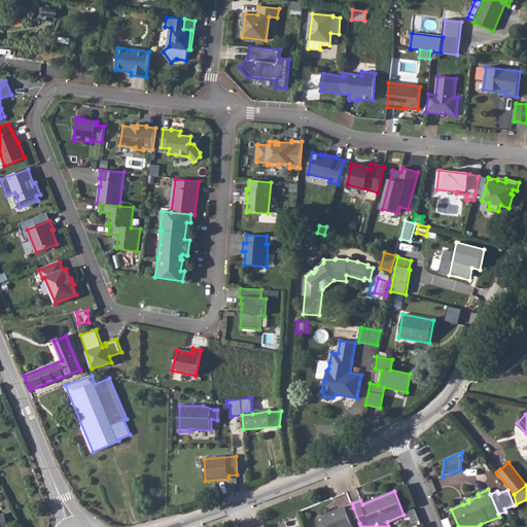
[(352,526),(346,511),(345,506),(329,513),(329,515),(317,520),(319,526),(352,526)]
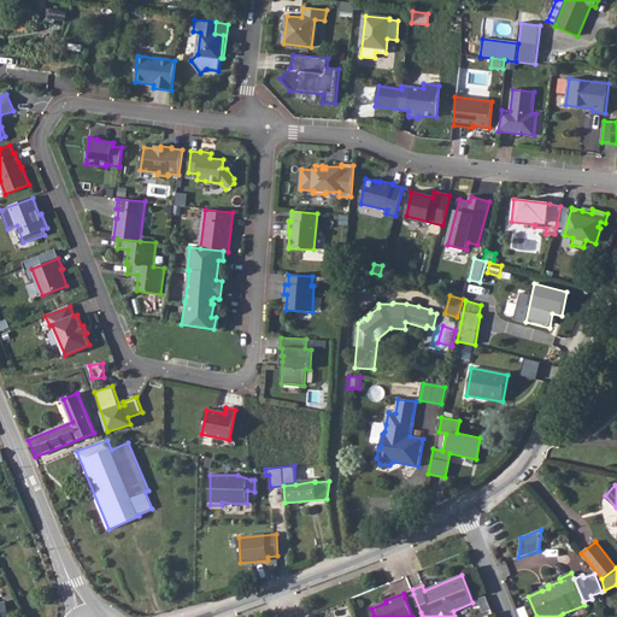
[(413,594),(405,598),(412,616),(421,612),(413,594)]
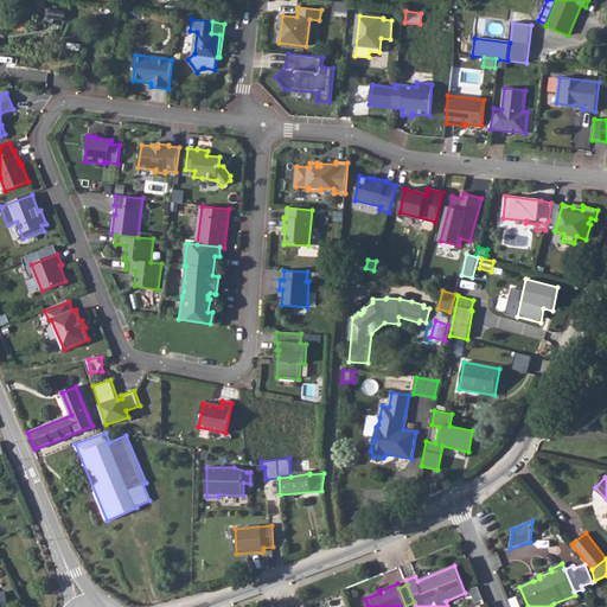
[(10,606),(6,593),(0,594),(0,606),(10,606)]
